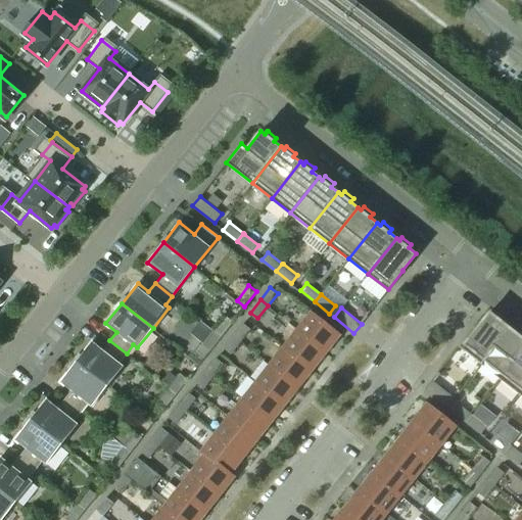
[(326,351),(340,333),(311,310),(296,328),(326,351)]
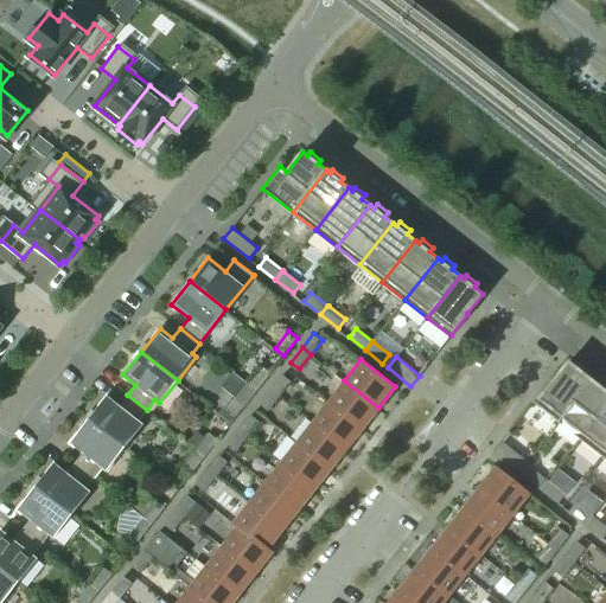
[(559,421),(592,379),(584,372),(586,369),(575,360),(573,364),(568,360),(553,380),(549,378),(533,401),(559,421)]
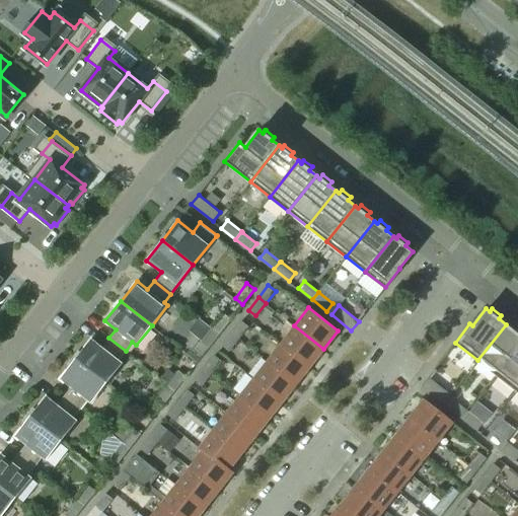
[(220,333),(231,318),(224,312),(212,326),(220,333)]
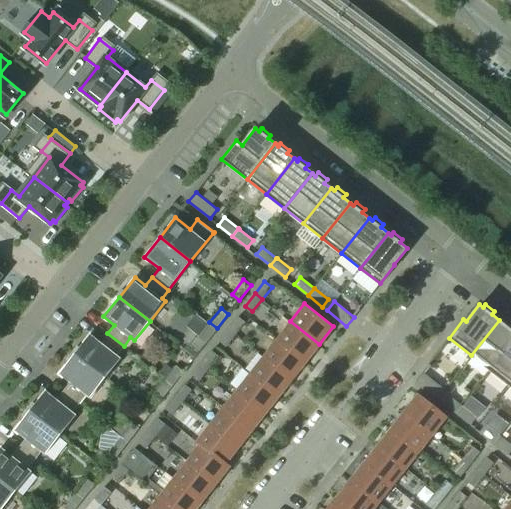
[(245,321),(238,315),(228,327),(235,333),(245,321)]
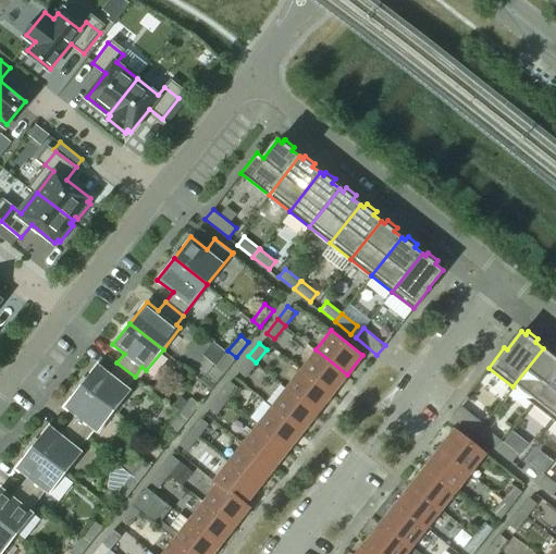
[(532,403),(555,372),(555,358),(555,353),(548,347),(546,351),(543,348),(513,386),(532,403)]
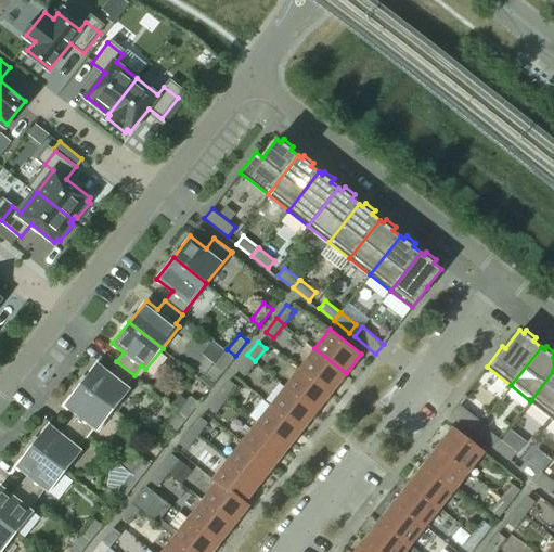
[(346,373),(314,348),(300,367),(332,392),(346,373)]
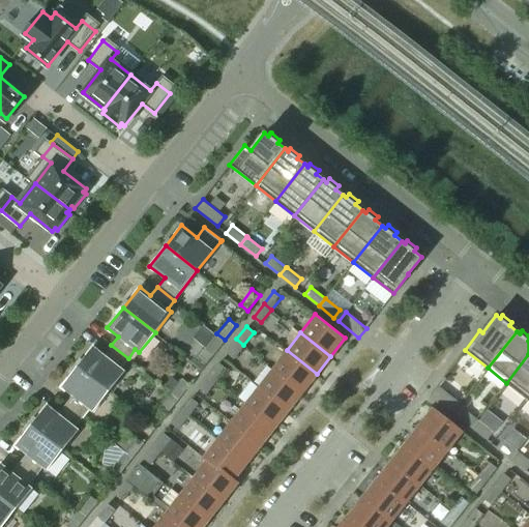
[(213,354),(225,340),(216,333),(205,348),(213,354)]
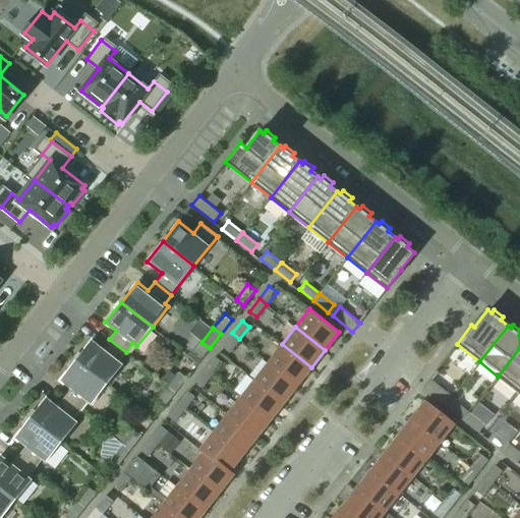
[(230,351),(239,339),(232,333),(223,346),(230,351)]
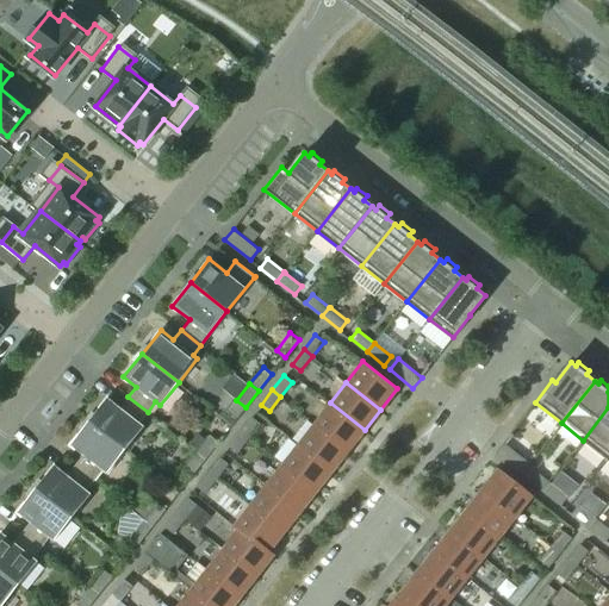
[(140,422),(147,412),(148,412),(128,397),(120,407),(107,397),(88,420),(125,449),(144,425),(140,422)]
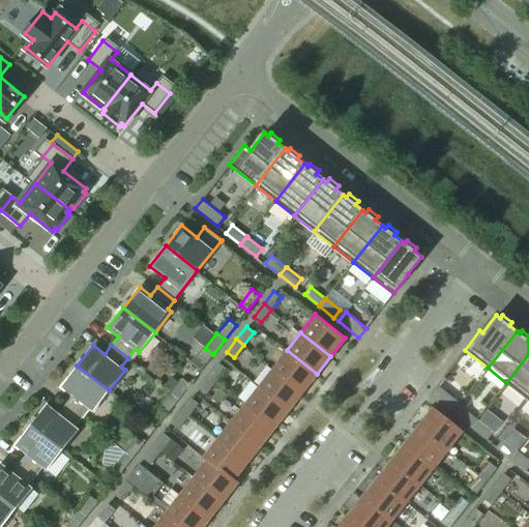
[(303,391),(317,374),(287,350),(273,368),(303,391)]
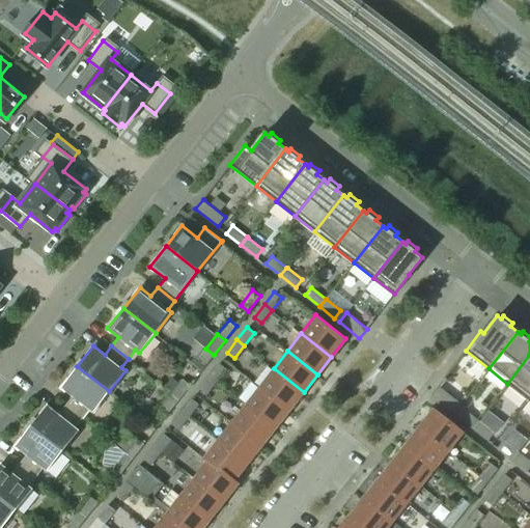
[(527,399),(529,396),(529,355),(507,384),(527,399)]
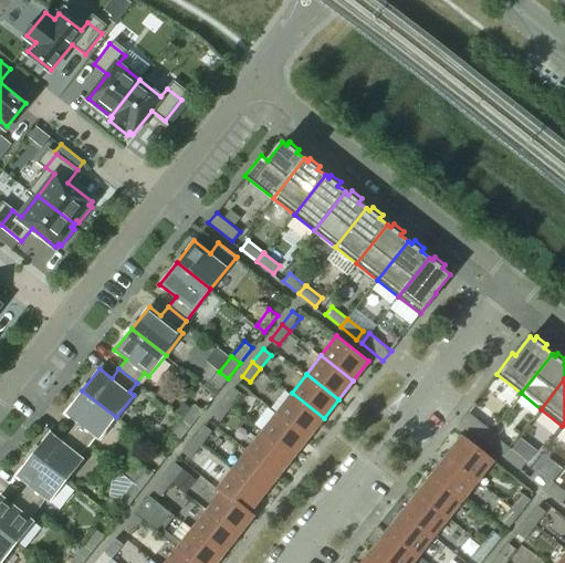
[(230,406),(241,393),(233,386),(222,399),(230,406)]
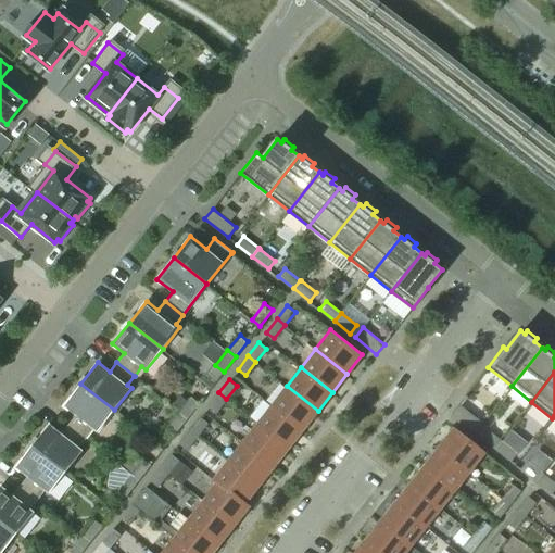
[(98,431),(114,410),(80,384),(64,405),(76,414),(68,424),(86,438),(93,428),(98,431)]
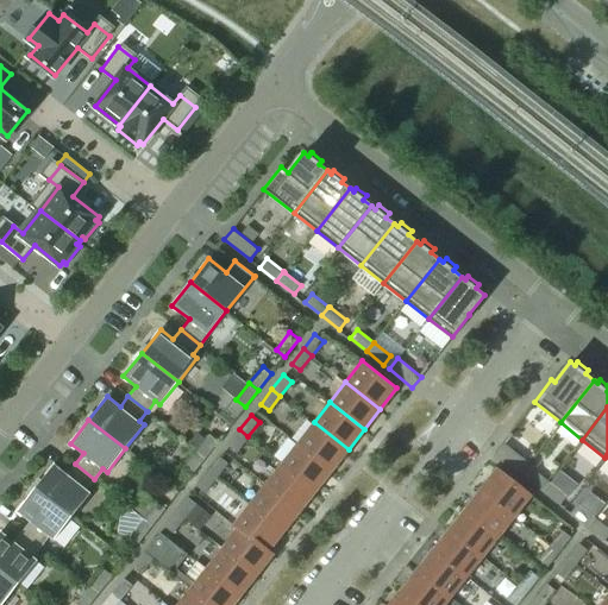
[(332,470),(349,449),(314,422),(298,442),(332,470)]
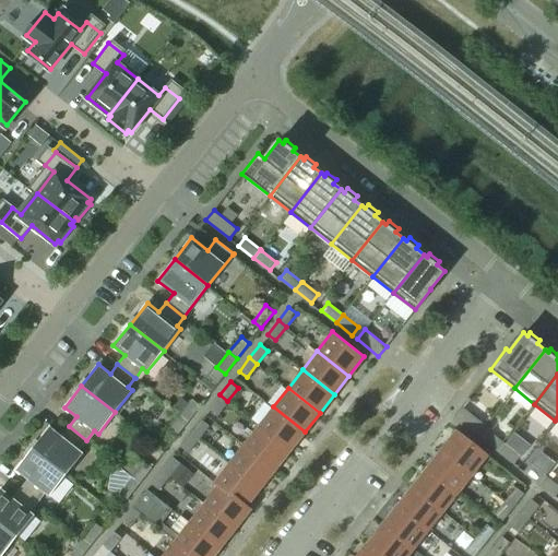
[(217,414),(227,401),(220,394),(210,409),(217,414)]
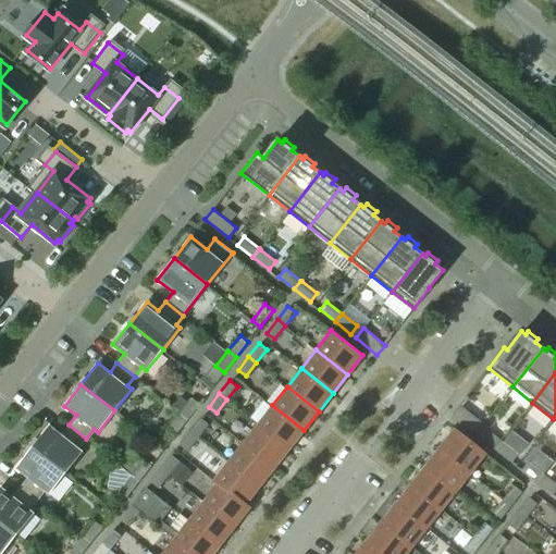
[(187,419),(199,403),(192,396),(180,413),(187,419)]
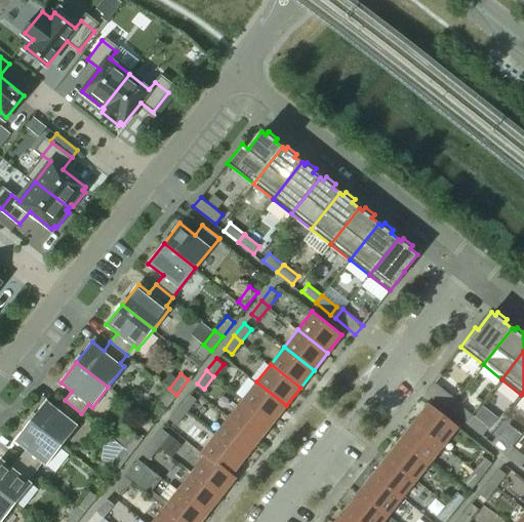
[(456,398),(434,380),(426,390),(448,407),(456,398)]
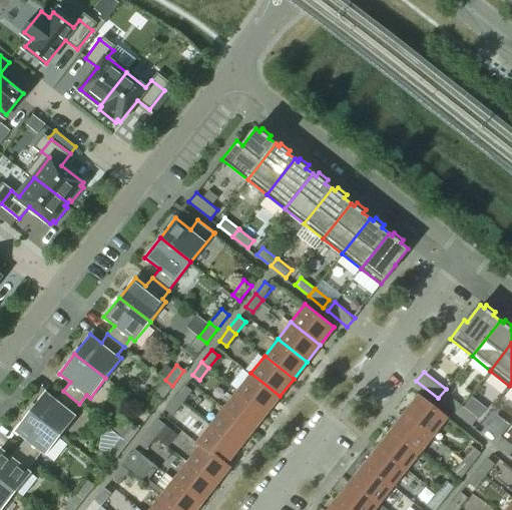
[(267,413),(280,396),(250,373),(237,390),(267,413)]
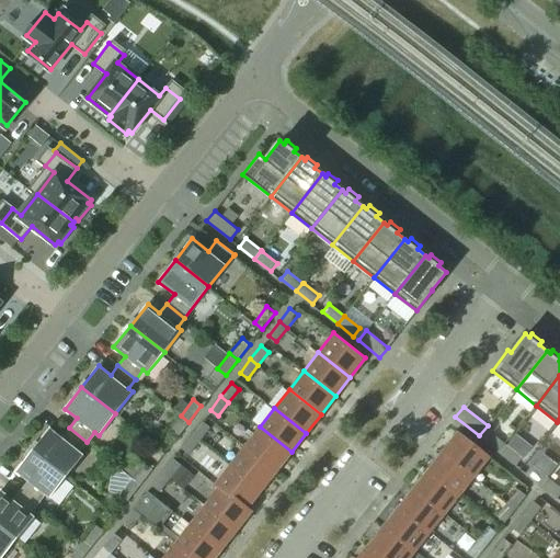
[(176,437),(189,422),(181,416),(168,431),(176,437)]
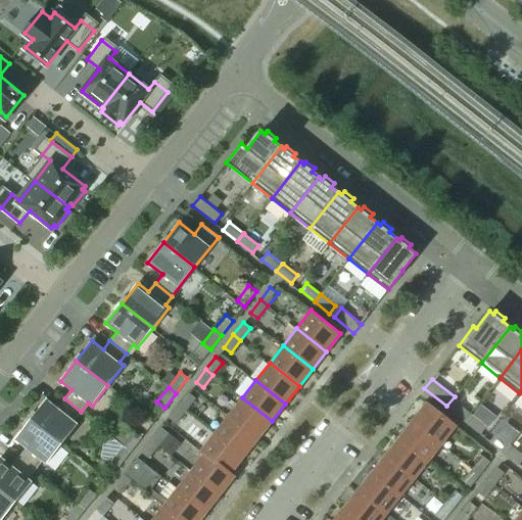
[(185,410),(195,397),(188,391),(178,405),(185,410)]
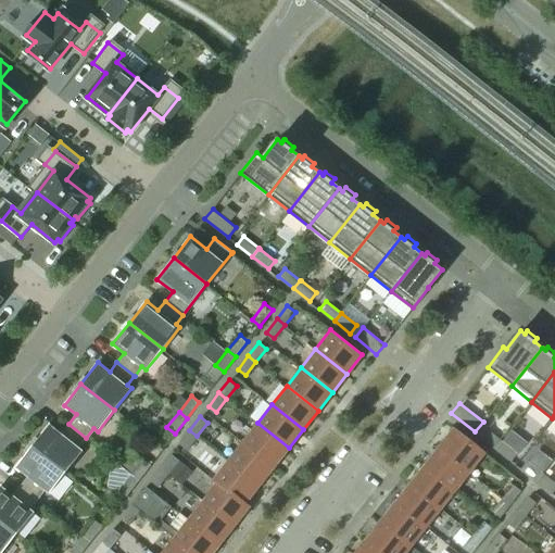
[(289,448),(257,423),(242,441),(274,466),(289,448)]
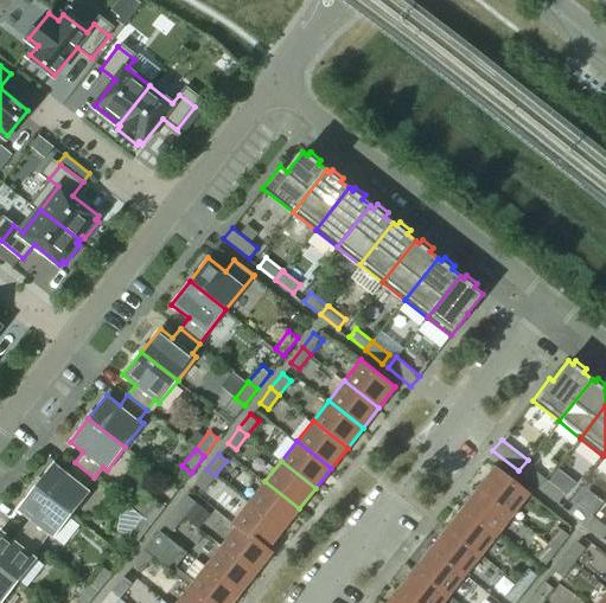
[(85,487),(94,478),(75,462),(67,472),(53,462),(36,486),(72,514),(90,491),(85,487)]
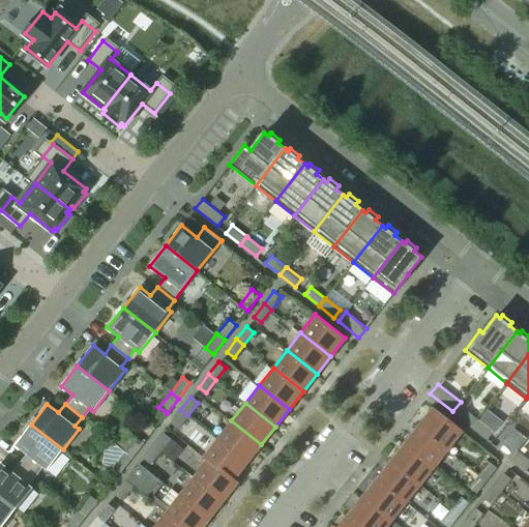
[(463,431),(433,407),(418,426),(448,449),(463,431)]
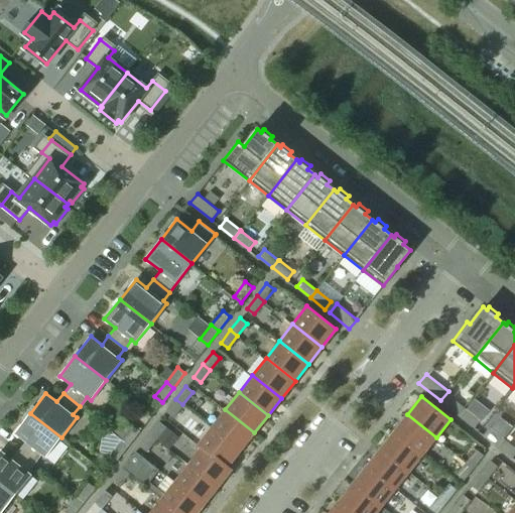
[(466,407),(452,396),(445,404),(460,415),(466,407)]
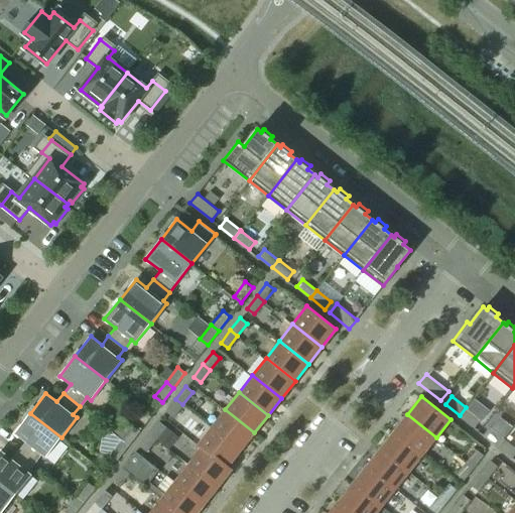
[(173,416),(182,404),(175,399),(166,410),(173,416)]
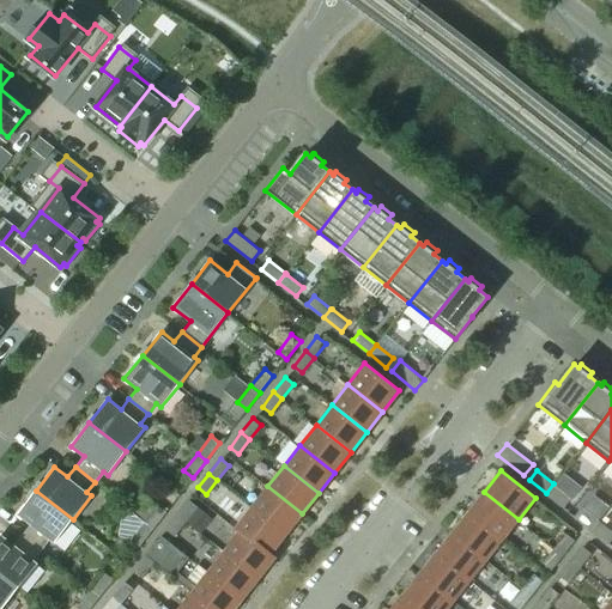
[(571,498),(553,485),(553,483),(546,493),(564,507),(571,498)]
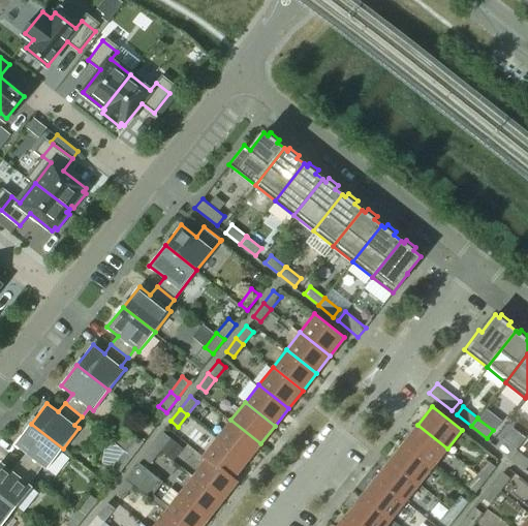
[(247,461),(260,443),(230,420),(217,437),(247,461)]
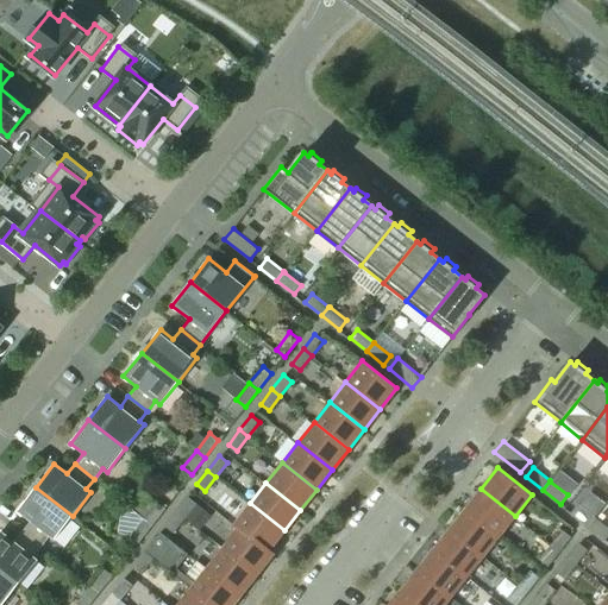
[(54,540),(71,516),(73,516),(36,487),(17,511),(30,521),(22,530),(41,546),(49,536),(54,540)]
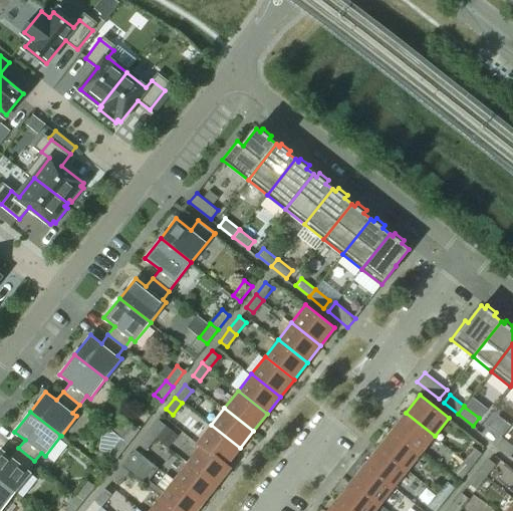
[(435,436),(406,413),(392,430),(421,452),(435,436)]
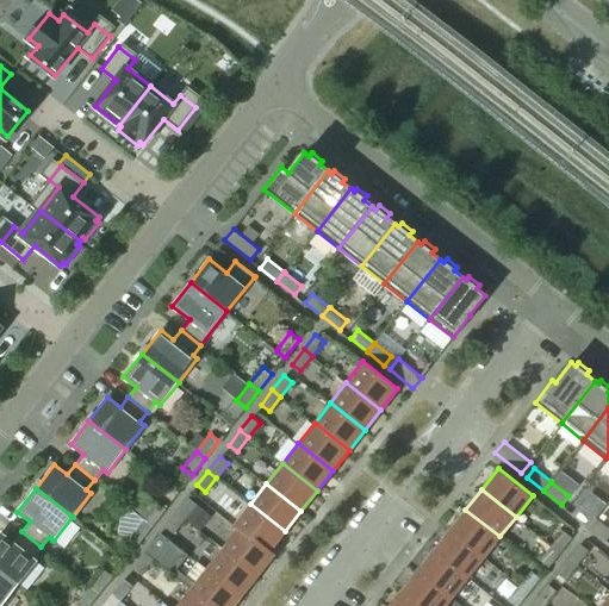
[(185,518),(197,504),(188,497),(176,511),(185,518)]
